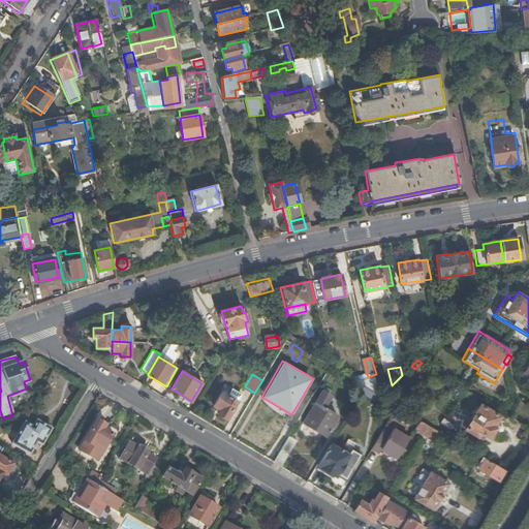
[(364,385),(360,393),(368,398),(372,391),(364,385)]
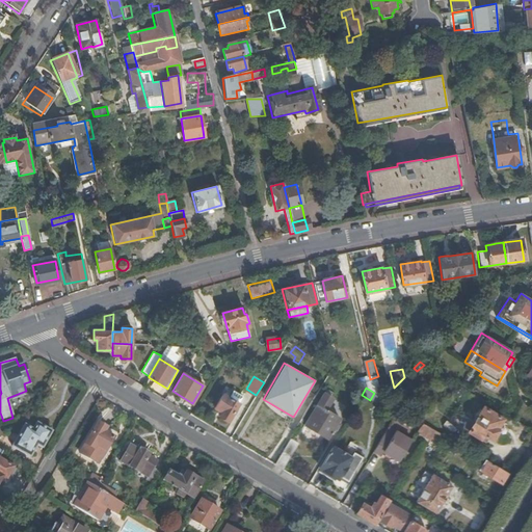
[(31,400),(34,402),(42,391),(37,389),(31,400)]
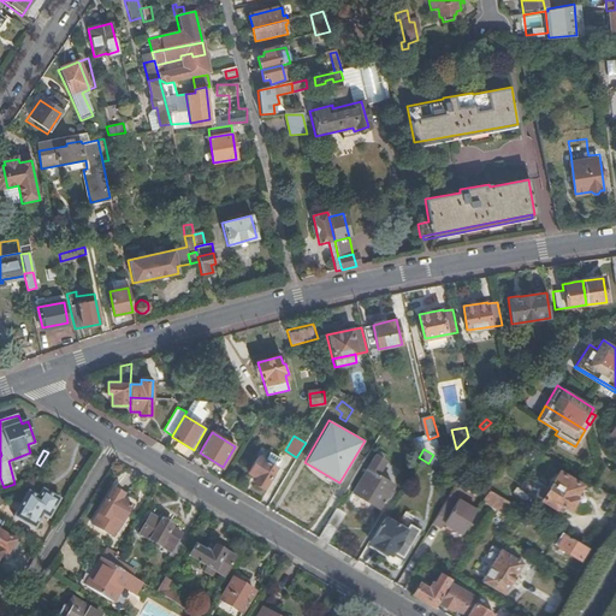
[(264,487),(276,467),(258,456),(249,472),(254,474),(256,477),(255,479),(254,481),(264,487)]
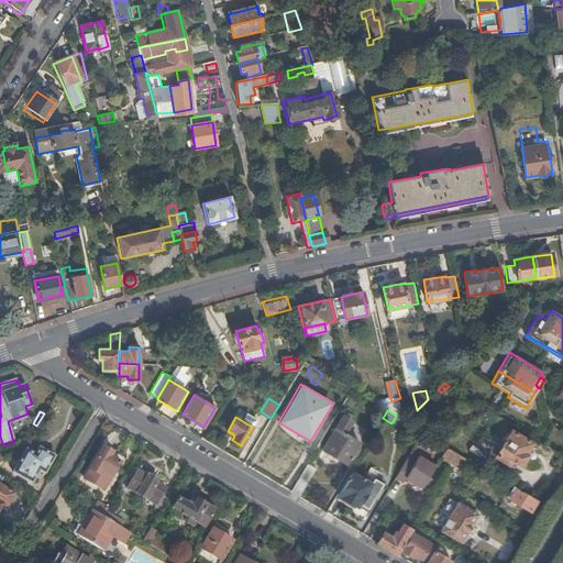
[(350,422),(341,418),(321,450),(345,464),(357,444),(342,435),(350,422)]
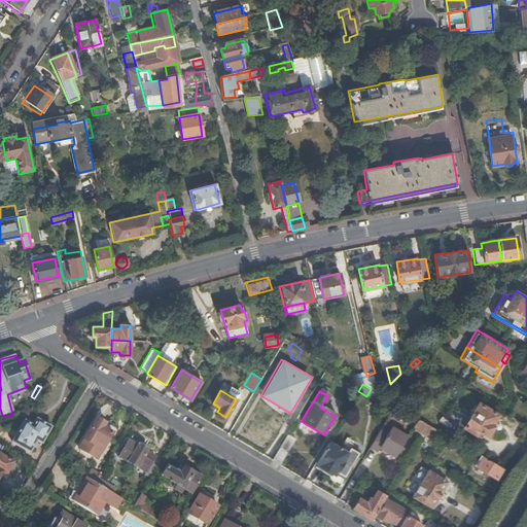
[(499,416),(479,403),(468,421),(464,428),(477,435),(480,430),(488,435),(499,416)]
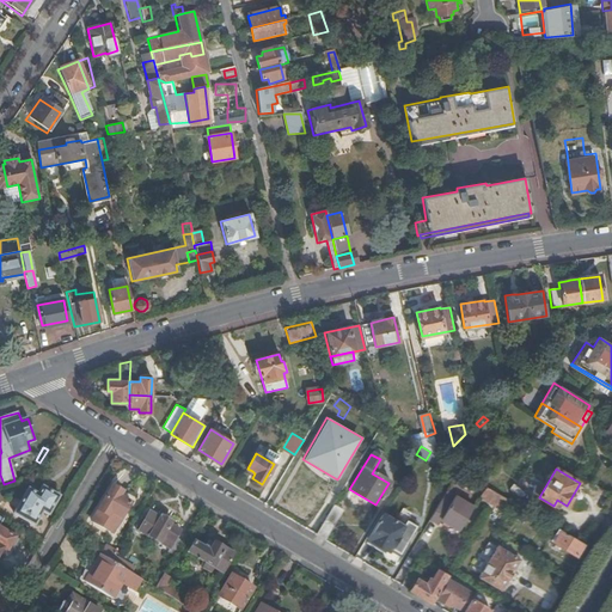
[(532,493),(539,497),(544,489),(537,484),(532,493)]
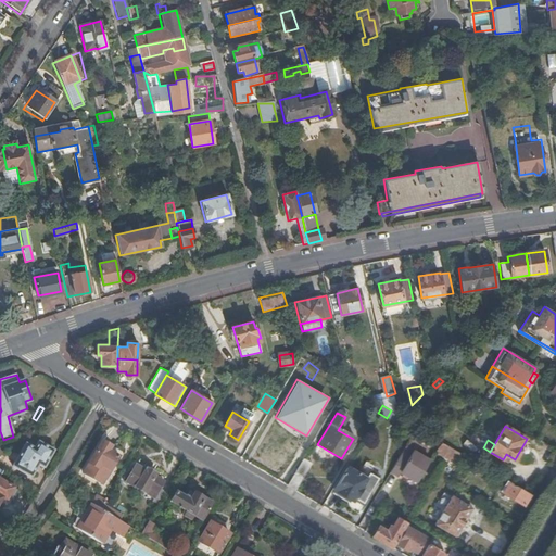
[(46,467),(55,451),(40,441),(36,447),(27,442),(13,466),(32,477),(40,464),(46,467)]
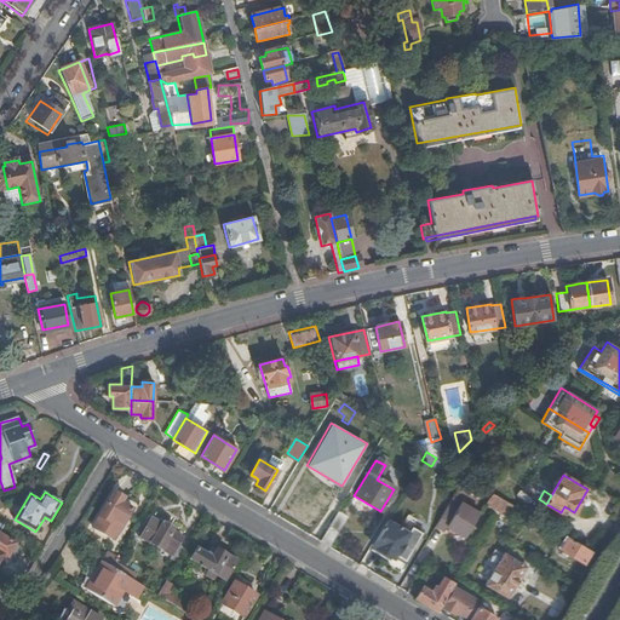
[(119,530),(131,511),(121,505),(125,499),(113,492),(97,517),(119,530)]
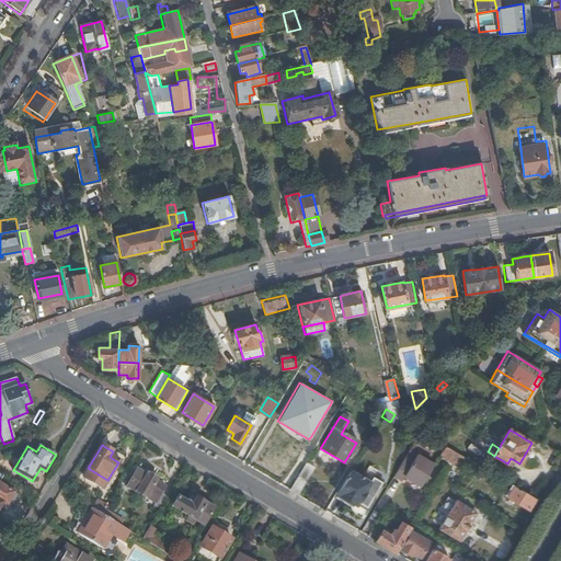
[(466,459),(446,447),(439,456),(441,458),(461,469),(466,459)]
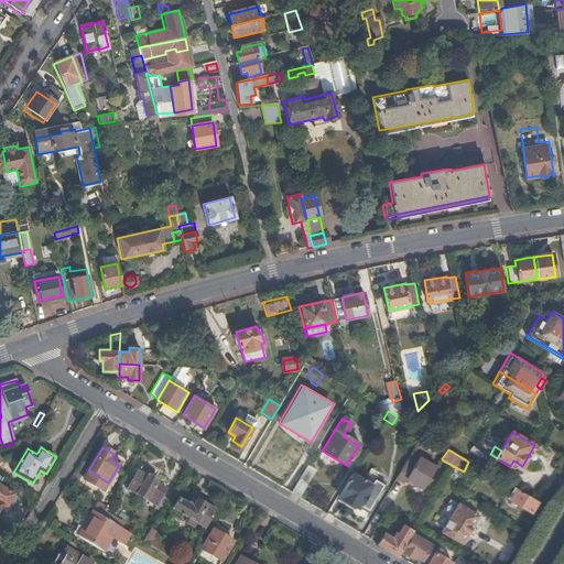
[(411,454),(396,480),(403,486),(407,481),(423,491),(435,469),(411,454)]
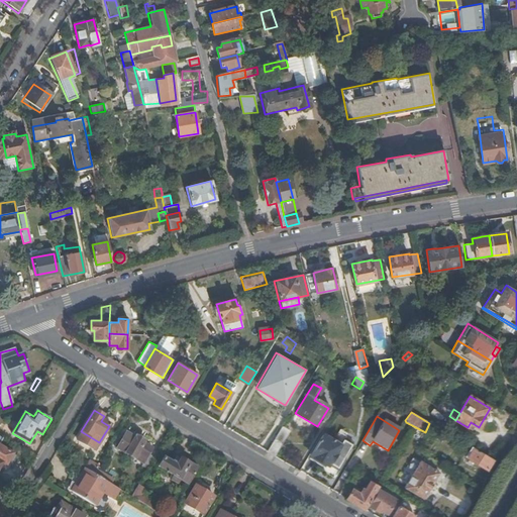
[(267,452),(274,457),(289,431),(282,427),(267,452)]
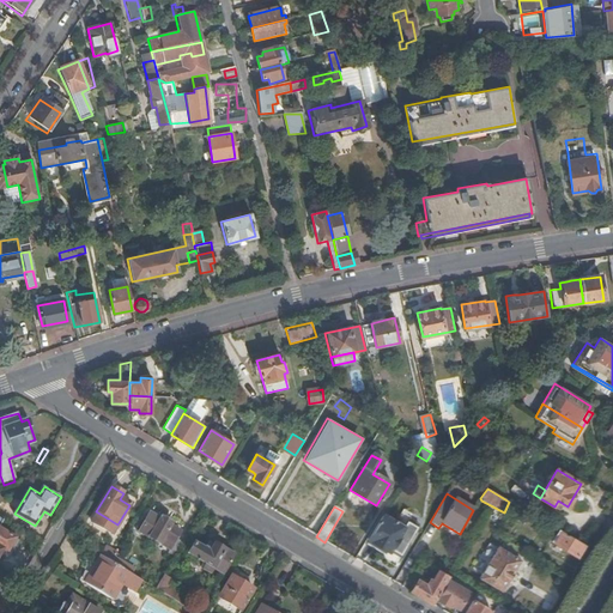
[(96,511),(90,521),(113,534),(117,525),(96,511)]
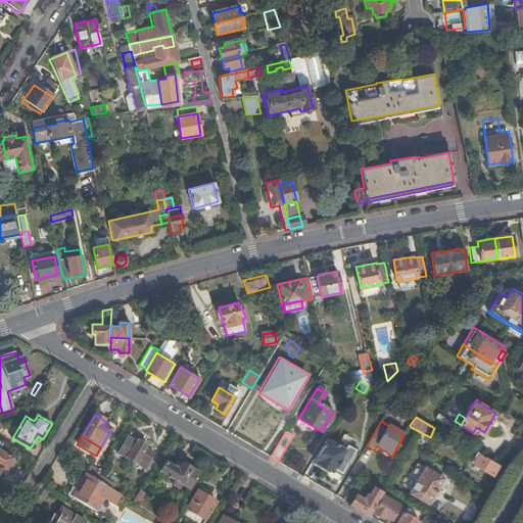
[(150,459),(154,453),(146,447),(147,445),(138,440),(136,442),(128,437),(123,445),(121,444),(115,452),(144,469),(150,459)]
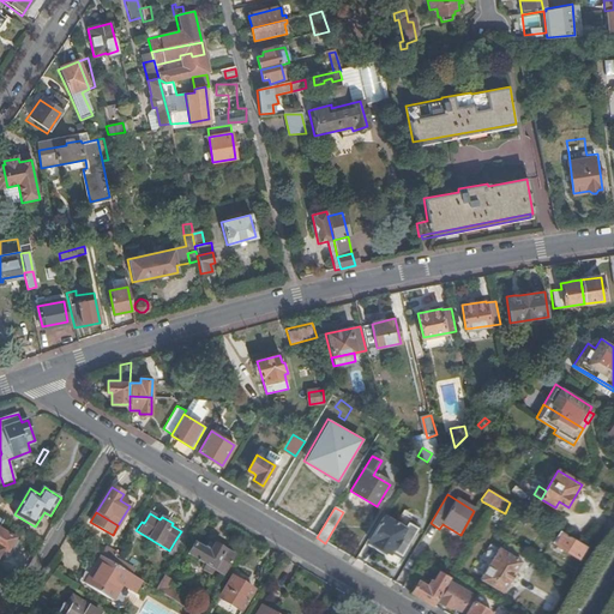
[(408,545),(416,529),(407,523),(404,528),(384,517),(369,542),(390,554),(390,553),(392,551),(401,555),(408,545)]
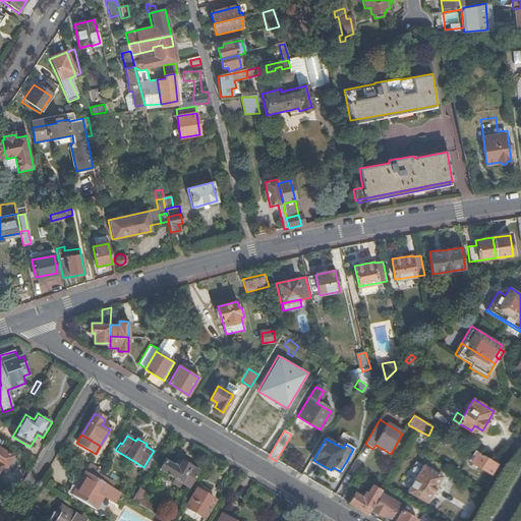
[(447,441),(442,439),(433,451),(438,454),(447,441)]
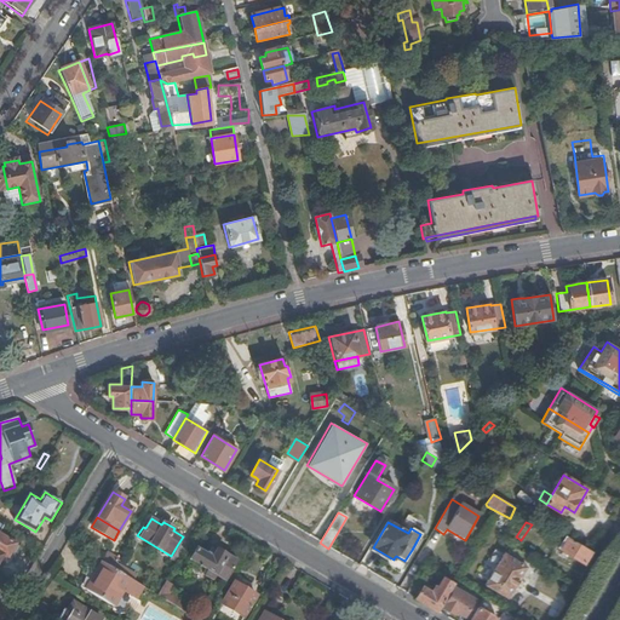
[(0,561),(3,557),(7,560),(16,546),(0,535),(0,529),(3,527),(0,524),(0,561)]
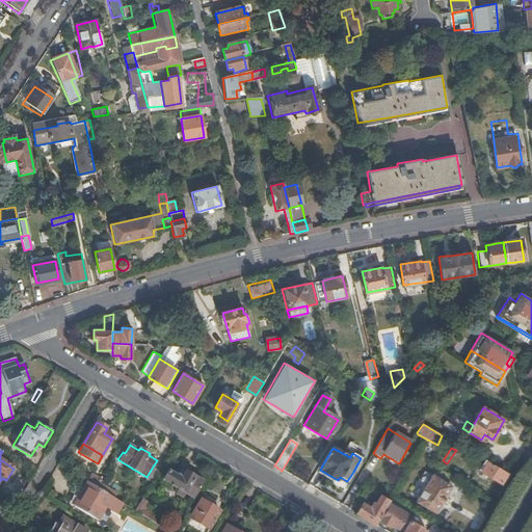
[(500,483),(506,473),(486,460),(480,472),(500,483)]
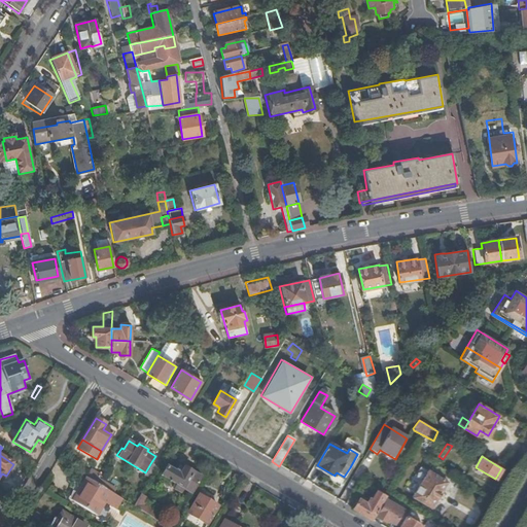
[(145,472),(144,473),(150,478),(156,465),(151,462),(145,472)]
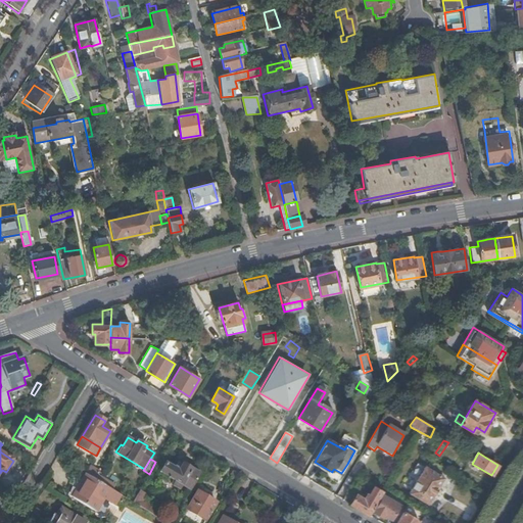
[(191,489),(200,475),(183,464),(181,469),(176,466),(174,468),(167,463),(161,472),(177,481),(175,484),(182,488),(183,485),(191,489)]
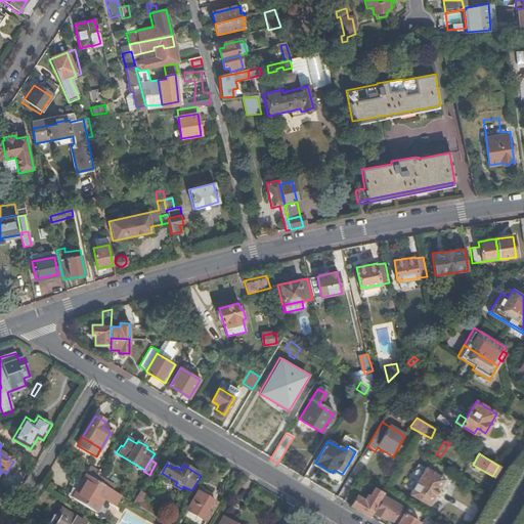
[(335,470),(333,472),(343,478),(350,466),(348,465),(342,474),(335,470)]
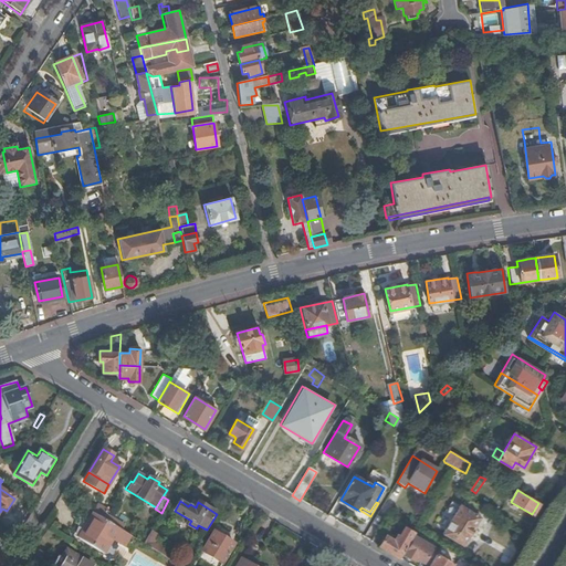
[(463,547),(480,519),(460,506),(442,534),(463,547)]
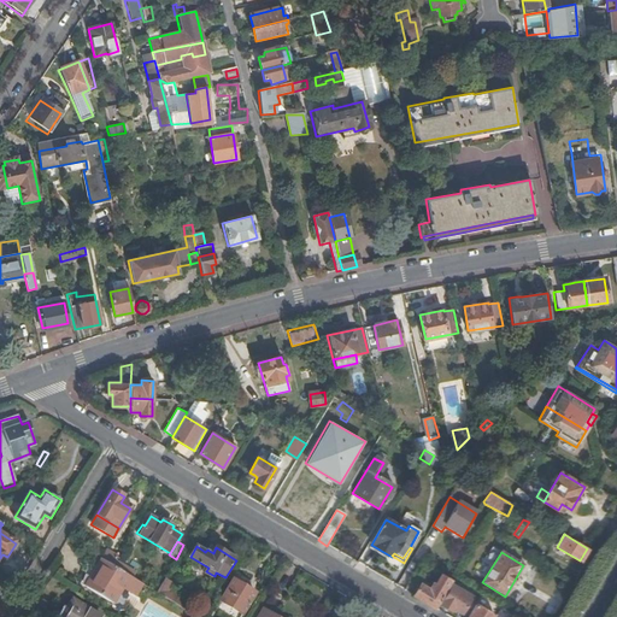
[(100,558),(97,556),(88,569),(84,570),(78,585),(86,588),(94,576),(92,573),(100,558)]
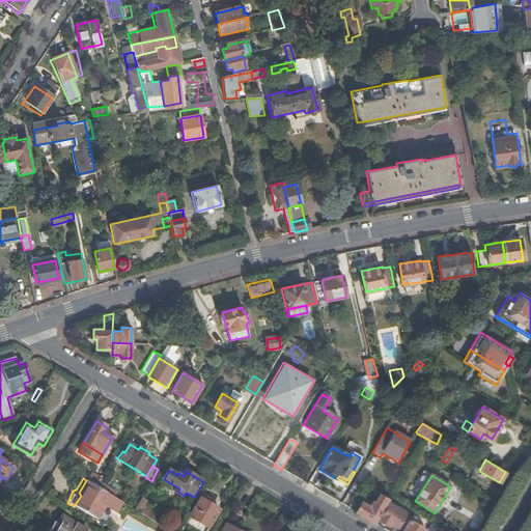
[(111,495),(96,486),(86,480),(79,493),(81,496),(74,506),(96,520),(111,495)]
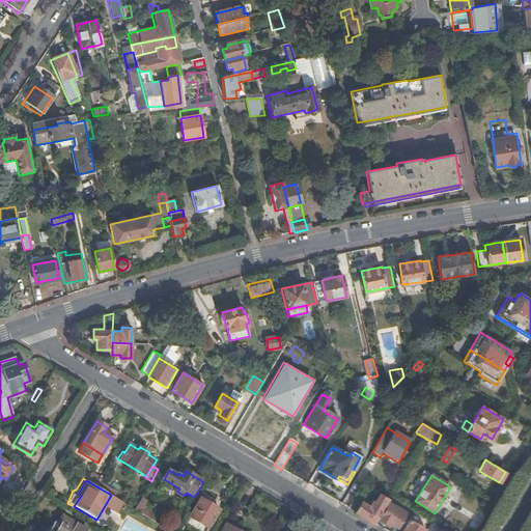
[(116,492),(100,481),(96,486),(111,495),(113,496),(116,492)]
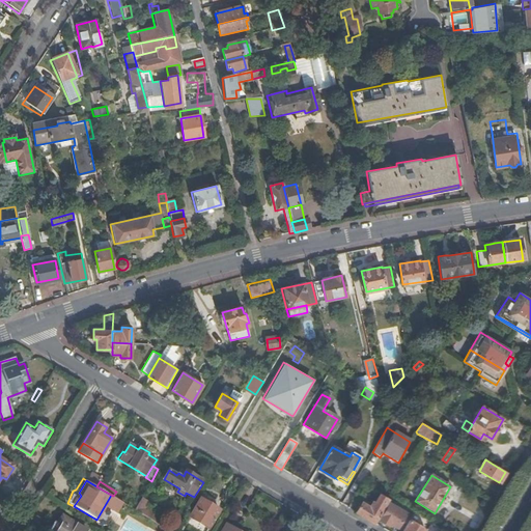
[(355,513),(373,525),(389,499),(386,497),(380,494),(373,503),(371,502),(368,507),(361,503),(355,513)]
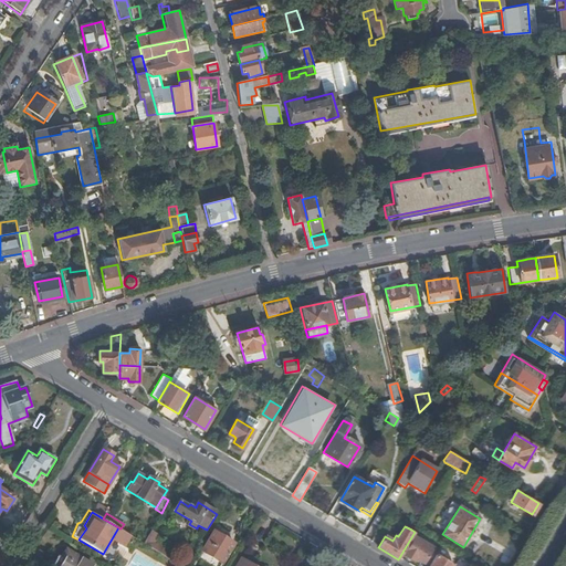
[(159,535),(152,531),(144,543),(177,562),(180,557),(156,542),(159,535)]
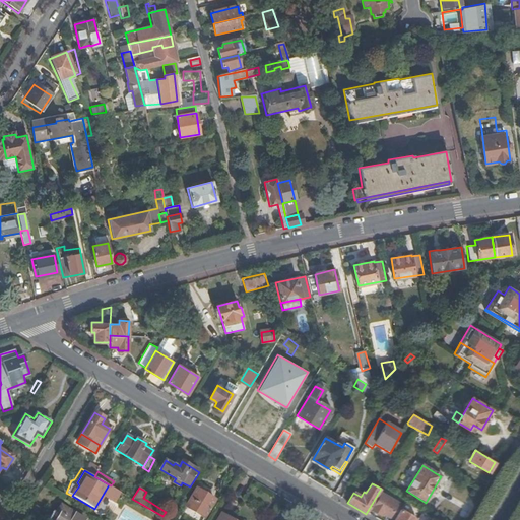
[(204,518),(214,501),(201,493),(203,491),(197,488),(185,507),(204,518)]
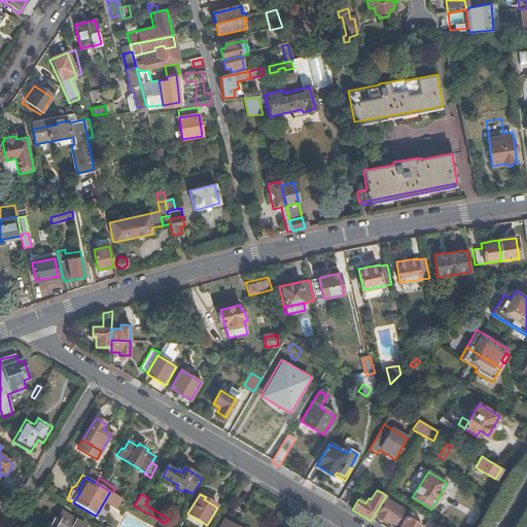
[(402,510),(386,499),(376,517),(384,522),(386,520),(393,524),(402,510)]
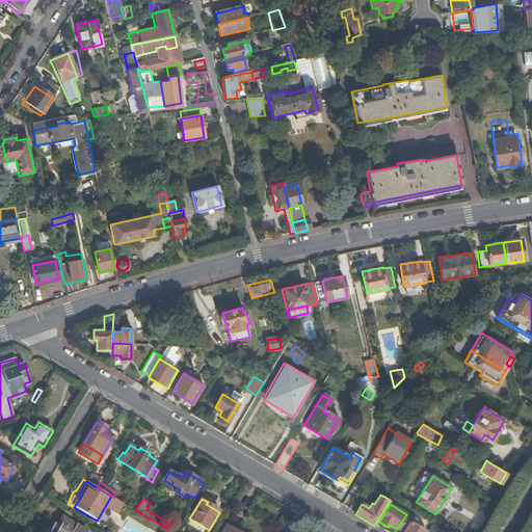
[(85,531),(62,519),(56,528),(58,529),(56,531),(85,531)]
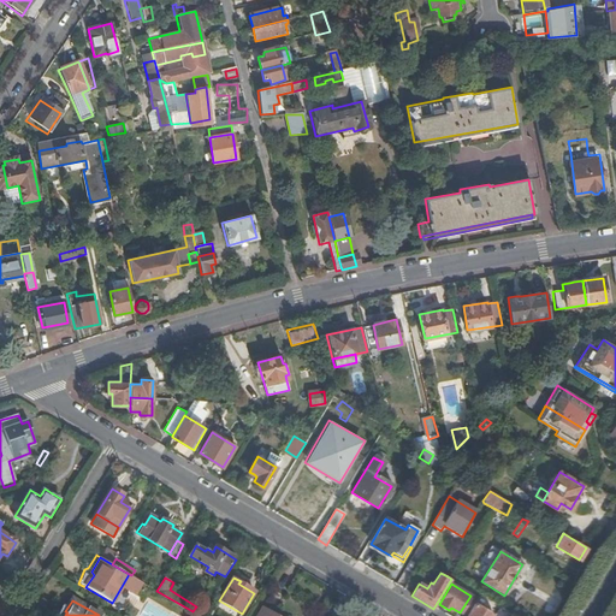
[(466,615),(490,615),(492,614),(474,604),(466,615)]
